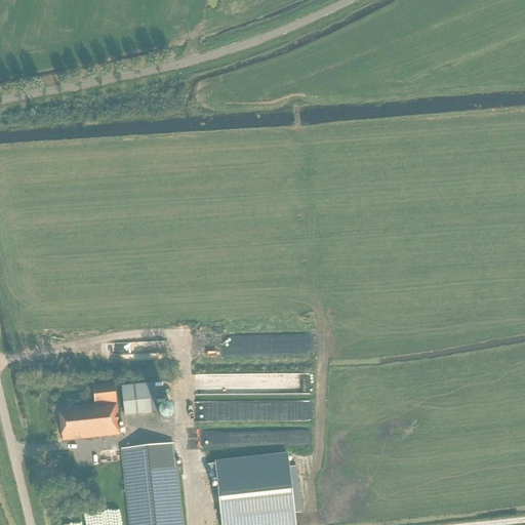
[(81,439),(120,435),(115,384),(93,386),(95,406),(61,409),(64,441),(73,440),(73,438),(81,437),(81,439)]
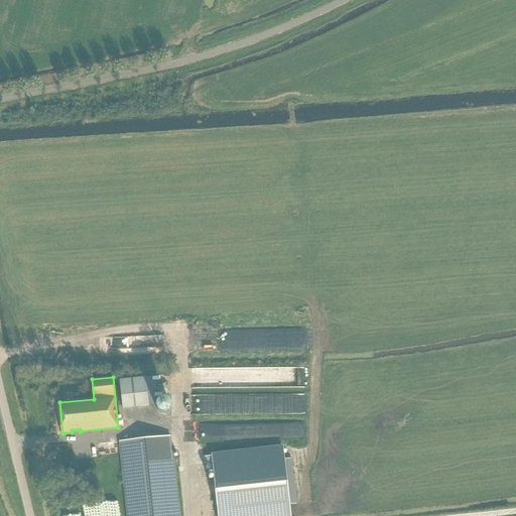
[(123,406),(148,403),(146,377),(121,380),(123,406)]
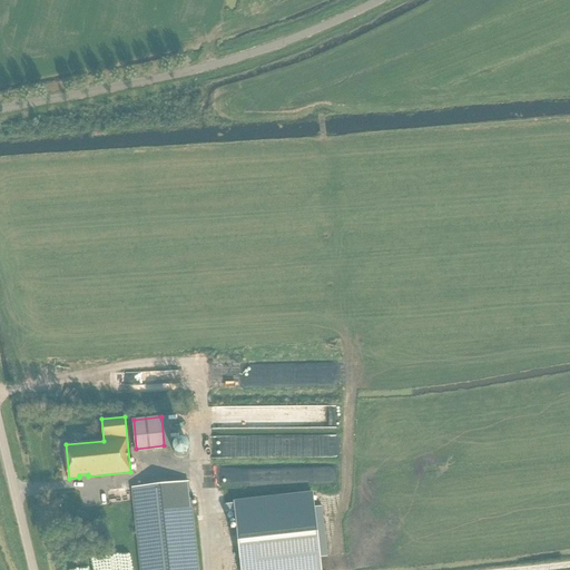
[(180,458),(182,457),(184,457),(185,457),(186,455),(187,454),(188,453),(188,451),(189,450),(189,449),(189,448),(188,446),(188,445),(187,444),(187,443),(186,442),(185,442),(184,441),(182,441),(180,441),(179,441),(178,441),(177,442),(176,442),(175,443),(174,444),(174,445),(173,446),(173,448),(173,449),(173,450),(173,452),(174,453),(174,454),(175,454),(176,455),(177,457),(178,457),(179,457),(180,458)]
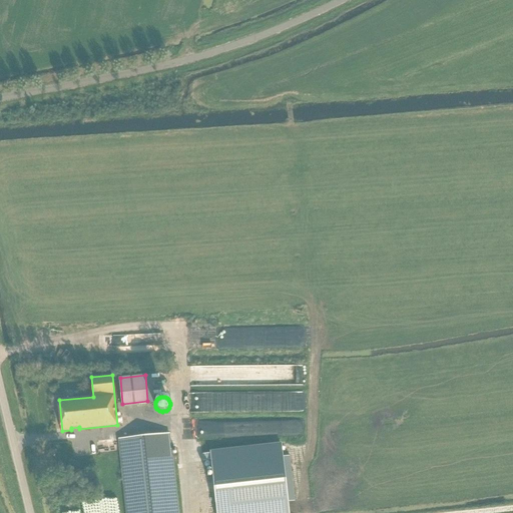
[(127,512),(176,512),(168,433),(119,438),(127,512)]
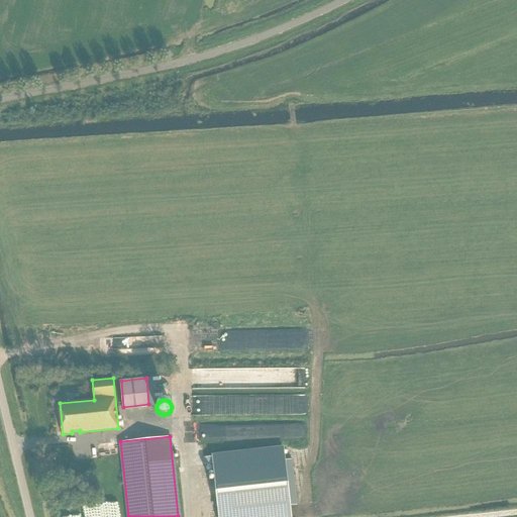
[(296,505),(291,459),(284,460),(283,448),(204,457),(204,464),(213,463),(218,516),(290,516),(289,506),(296,505)]
